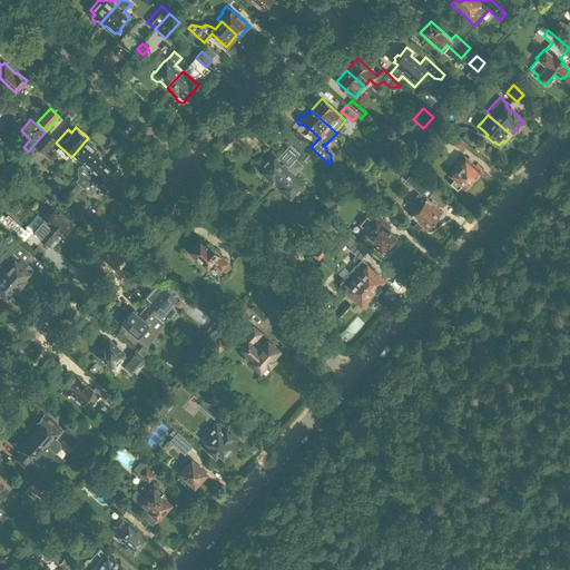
[(472,138),(475,135),(467,127),(459,127),(454,133),(457,135),(451,140),(455,145),(454,145),(462,151),(473,138),(472,138)]
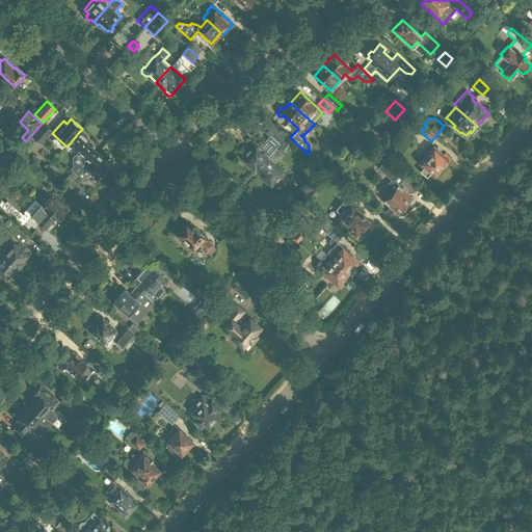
[(50,135),(52,132),(43,123),(42,124),(31,135),(41,144),(50,135)]
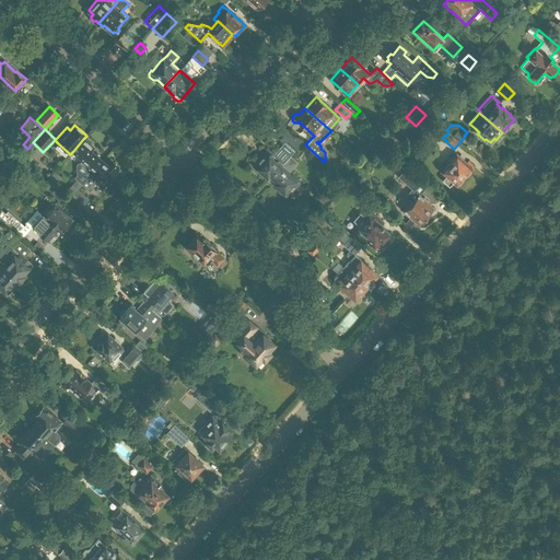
[(284,143),(293,152),(301,143),(288,131),(280,139),(284,143)]
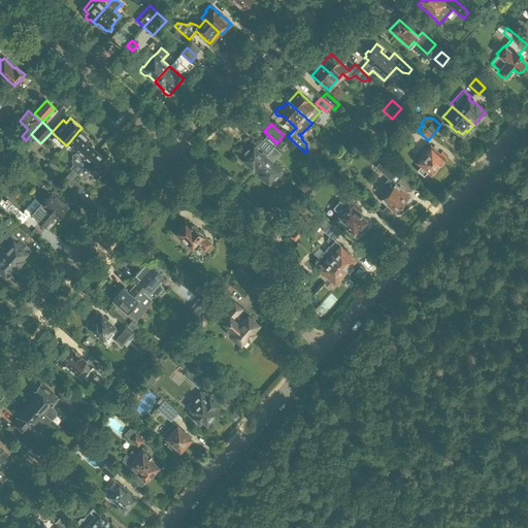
[(70,168),(72,169),(73,168),(78,173),(80,171),(88,164),(98,152),(86,141),(87,139),(78,131),(69,142),(77,150),(75,153),(74,153),(72,156),(72,165),(70,168)]
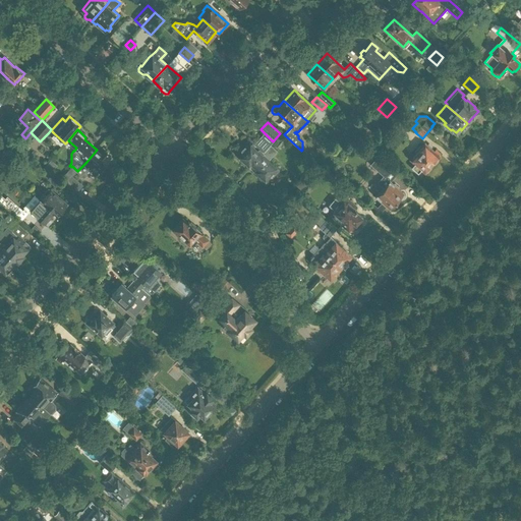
[(270,145),(273,141),(265,133),(255,145),(250,140),(244,148),(242,148),(240,149),(239,151),(238,152),(238,154),(237,155),(249,166),(261,154),(263,152),(264,151),(265,151),(267,148),(270,145)]
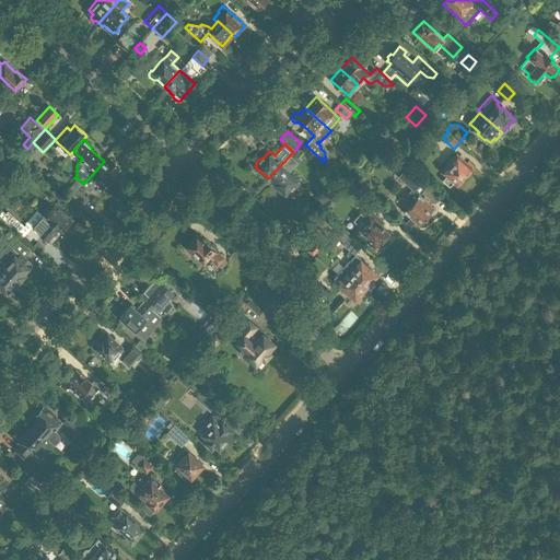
[(461,156),(458,156),(456,154),(441,171),(445,175),(442,178),(450,185),(453,182),(457,185),(458,184),(461,183),(463,181),(463,178),(466,175),(468,175),(470,172),(470,170),(471,168),(470,167),(473,165),(468,161),(466,163),(463,160),(463,159),(461,156)]
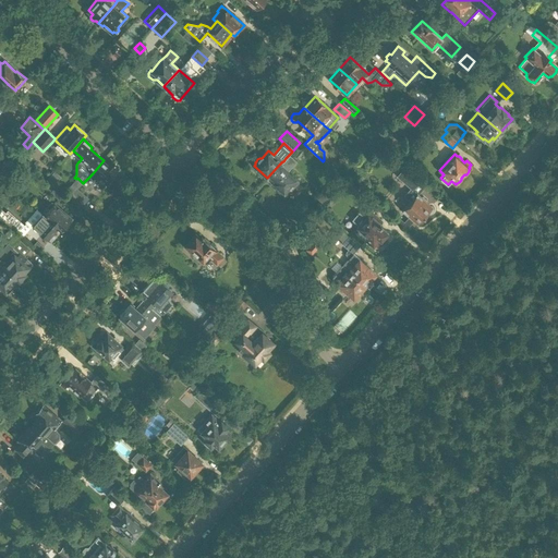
[(296,180),(288,171),(296,161),(290,155),(287,159),(286,158),(283,161),(282,161),(281,162),(279,165),(267,178),(284,194),(296,180)]
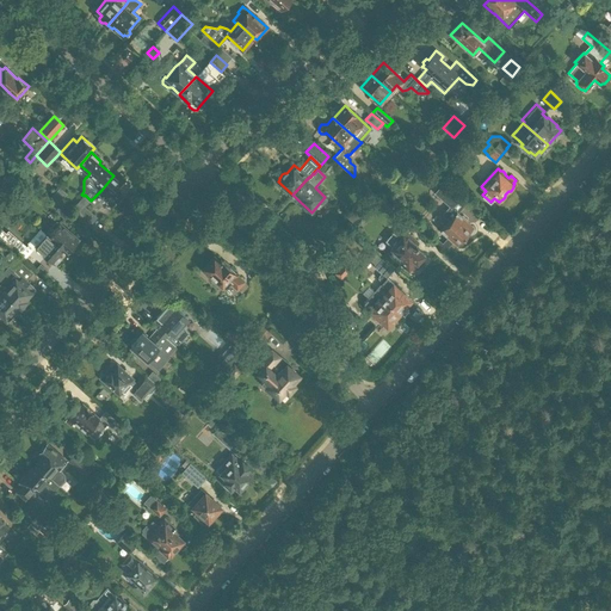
[(102,190),(93,198),(99,204),(103,199),(111,207),(130,185),(127,181),(129,179),(123,174),(118,180),(113,176),(102,190)]
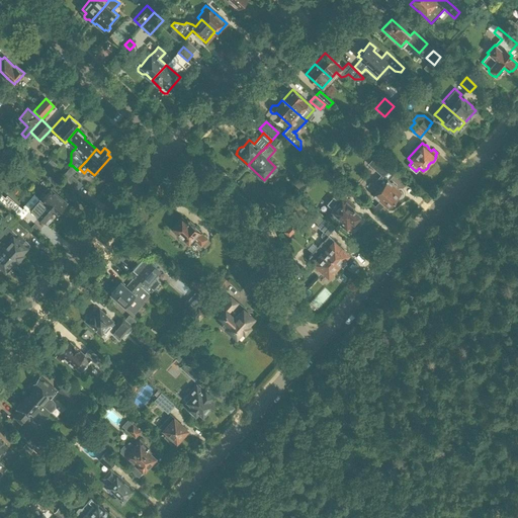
[(374,168),(381,174),(387,180),(395,172),(381,161),(374,168)]
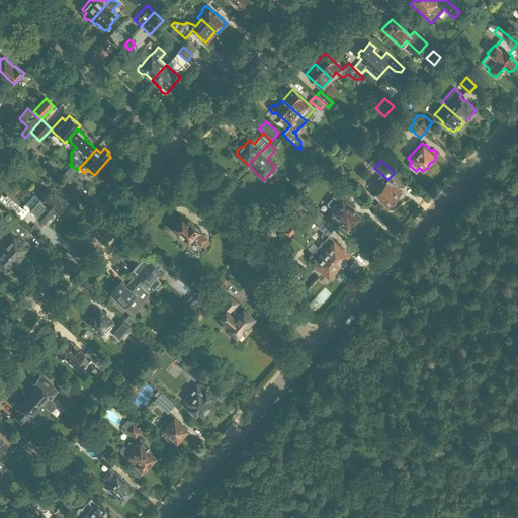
[(68,180),(72,176),(77,170),(72,165),(71,166),(63,175),(68,180)]
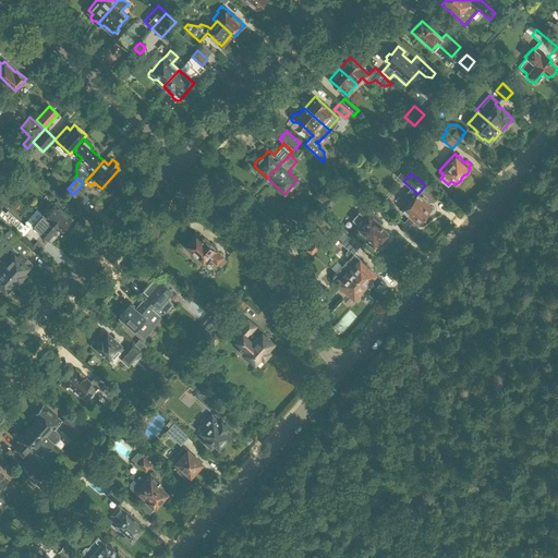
[(341,184),(353,195),(360,189),(347,178),(341,184)]
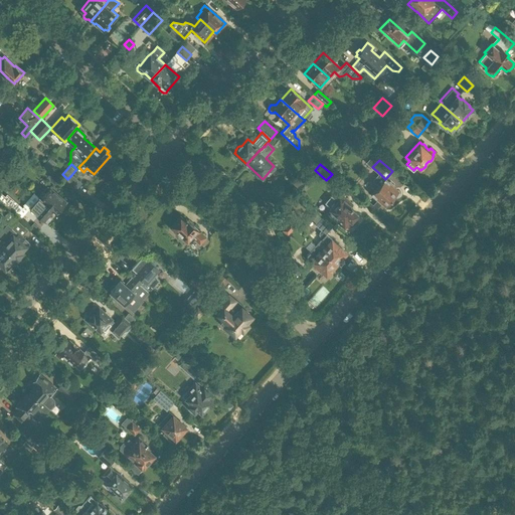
[(46,169),(42,174),(54,184),(58,179),(51,173),(50,173),(46,169)]
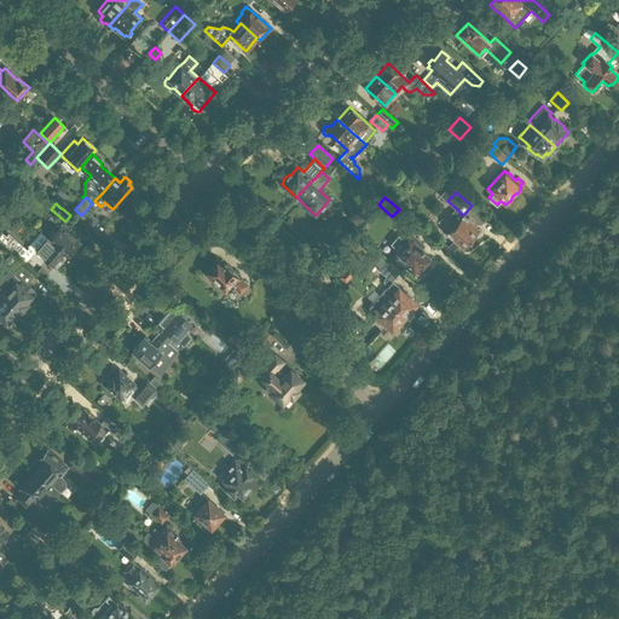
[(446,233),(463,248),(475,235),(478,235),(479,233),(480,232),(480,231),(479,230),(479,229),(463,215),(456,208),(450,215),(456,221),(446,233)]
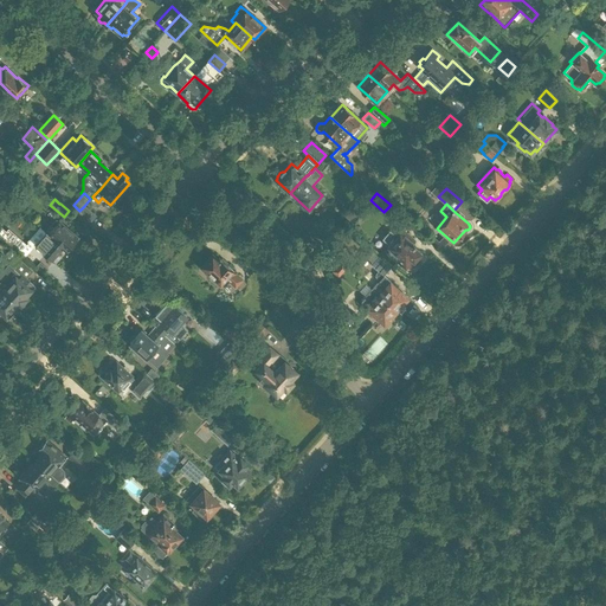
[(79,211),(89,220),(94,214),(84,206),(79,211)]
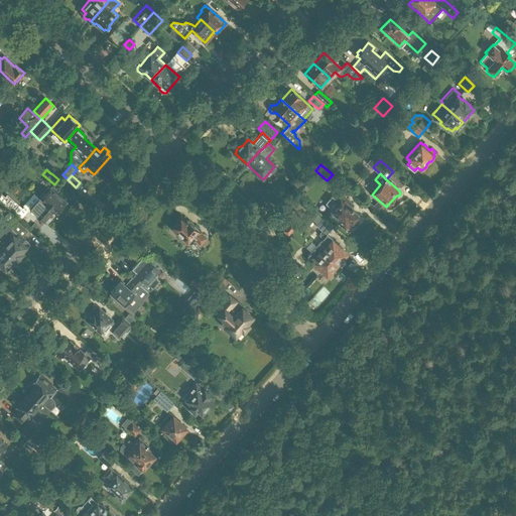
[(298,188),(305,181),(299,175),(292,183),(298,188)]
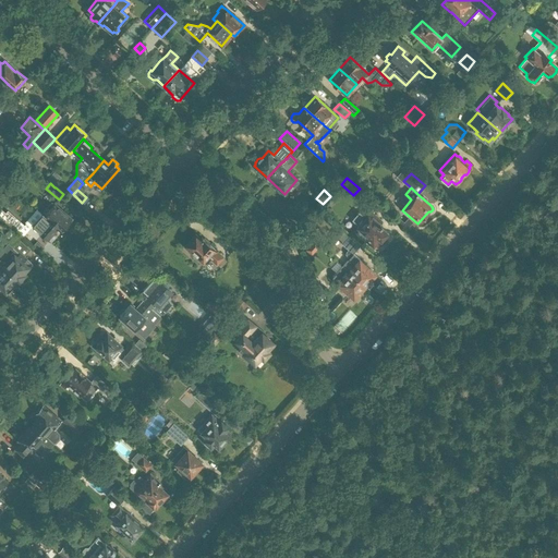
[(72,194),(69,198),(80,207),(83,203),(82,203),(73,194),(72,194)]
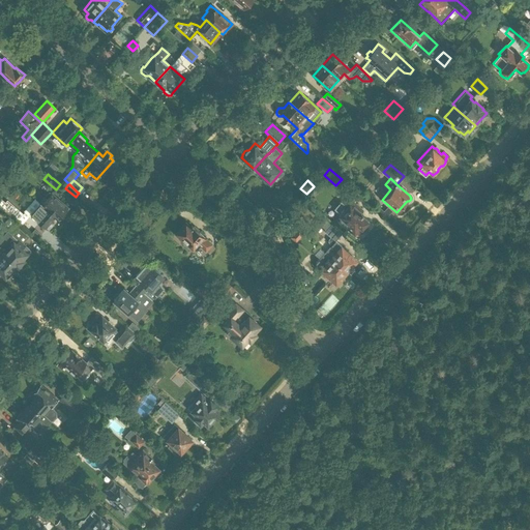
[(42,204),(59,218),(67,208),(52,194),(42,204)]
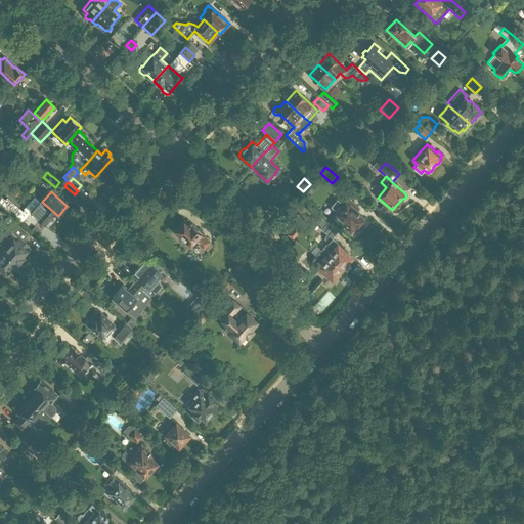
[(337,212),(336,213),(340,217),(337,220),(343,226),(345,224),(346,223),(352,229),(356,224),(357,225),(358,226),(364,219),(357,212),(358,211),(352,206),(352,205),(353,203),(352,203),(345,195),(339,202),(338,200),(332,207),(337,212)]
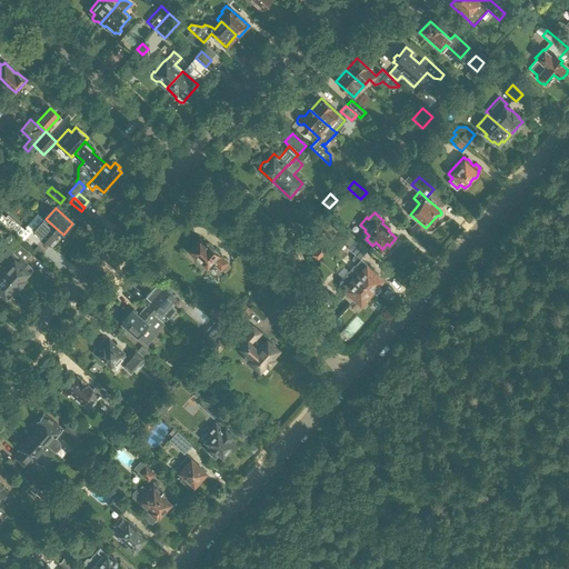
[(0,215),(0,221),(22,241),(28,237),(1,213),(0,215)]
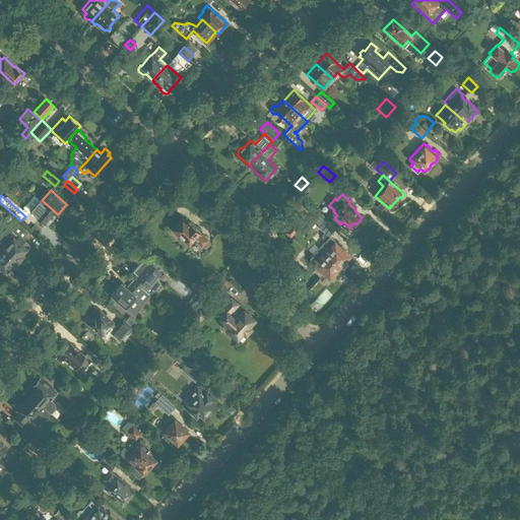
[(58,214),(42,200),(40,198),(28,211),(31,214),(34,212),(46,223),(55,214),(57,215),(58,214)]
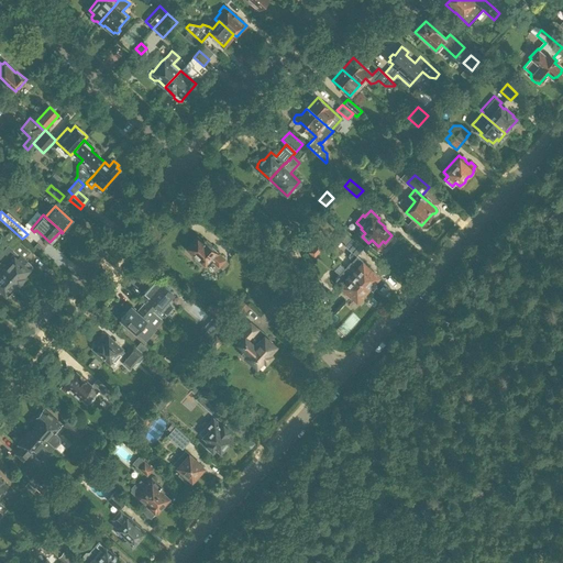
[(201,263),(207,257),(219,267),(225,260),(197,235),(187,246),(198,256),(196,258),(201,263)]
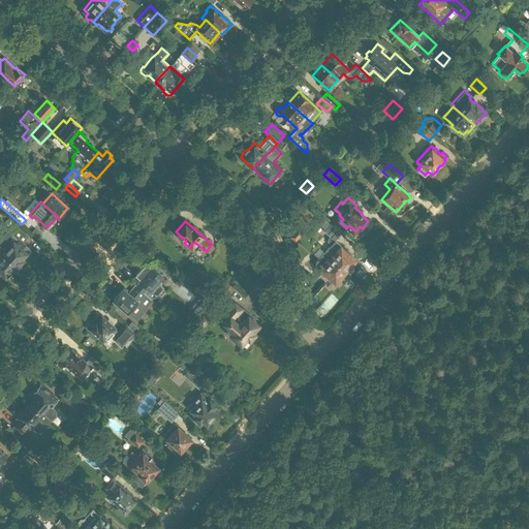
[(346,271),(356,259),(335,240),(341,232),(330,223),(323,230),(330,237),(328,239),(328,242),(331,244),(324,251),(346,271)]
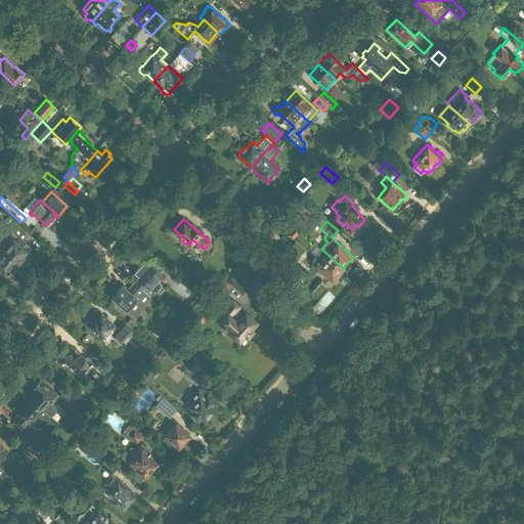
[(0,237),(0,248),(18,264),(24,258),(23,257),(31,248),(24,242),(24,241),(28,234),(18,226),(12,233),(8,229),(0,237)]
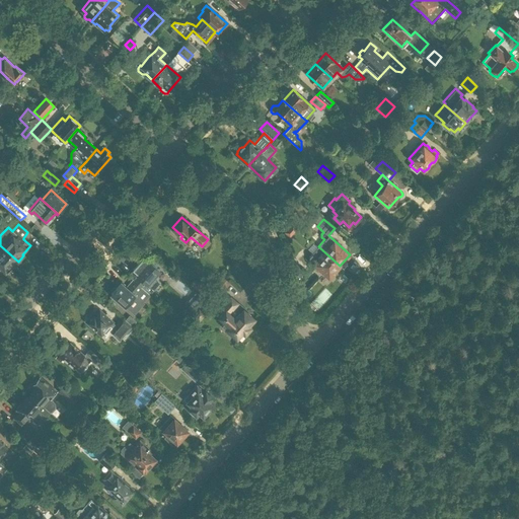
[(39,232),(42,229),(34,224),(32,227),(39,232)]
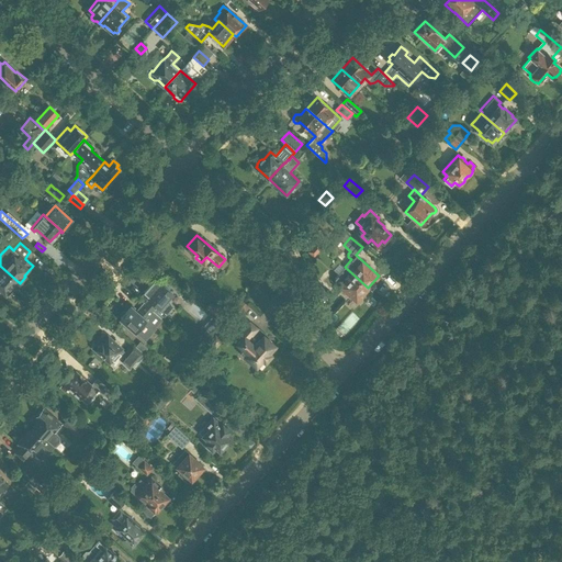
[(315,256),(323,247),(317,243),(310,251),(315,256)]
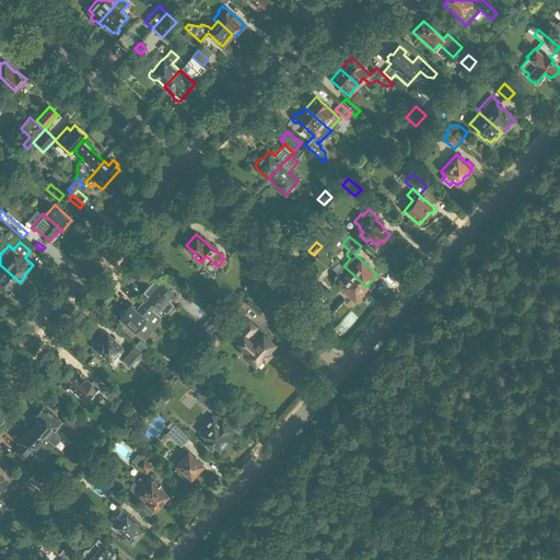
[(19,282),(20,282),(0,265),(0,288),(7,294),(18,281),(19,282)]
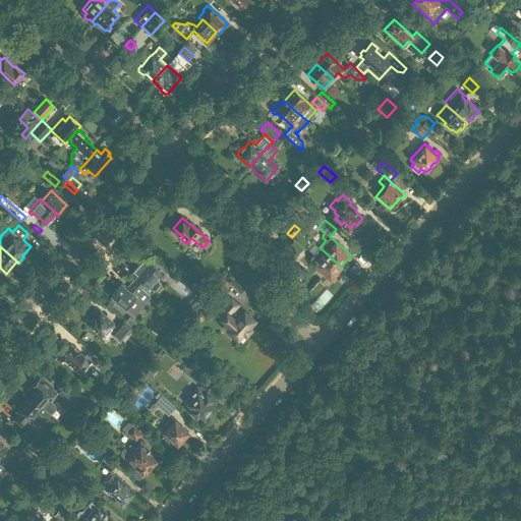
[(331,279),(341,267),(320,247),(314,253),(310,257),(310,261),(331,279)]
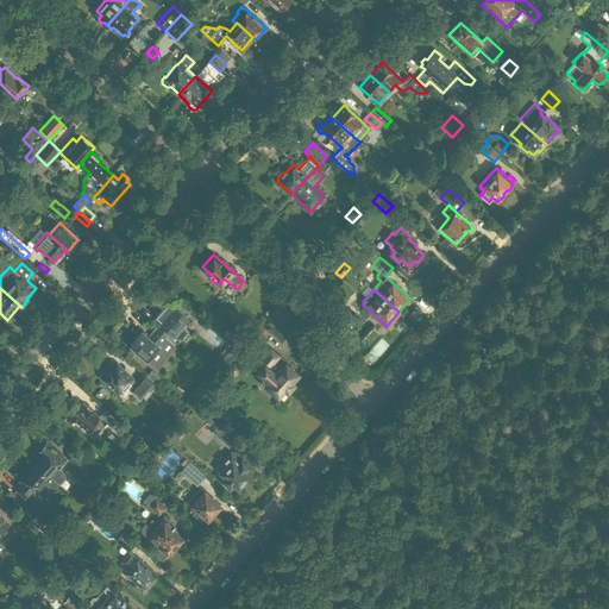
[(157,319),(152,325),(157,330),(162,333),(170,340),(176,346),(189,332),(182,326),(188,319),(174,307),(168,302),(155,318),(157,319)]
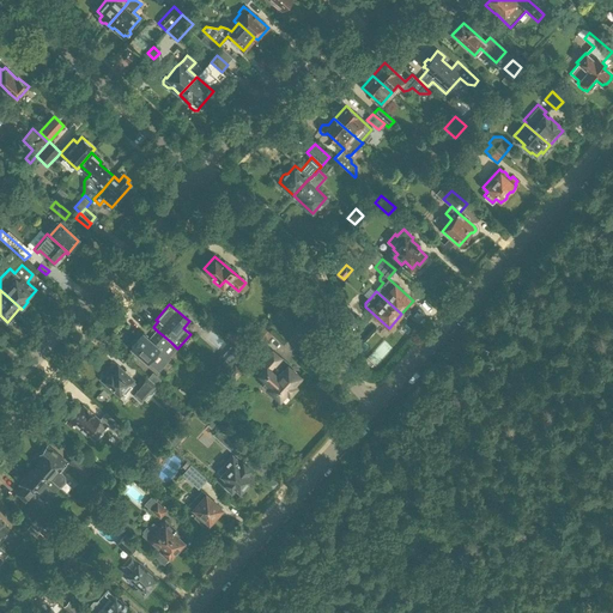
[(246,347),(253,354),(262,345),(263,346),(273,335),(263,327),(246,347)]
